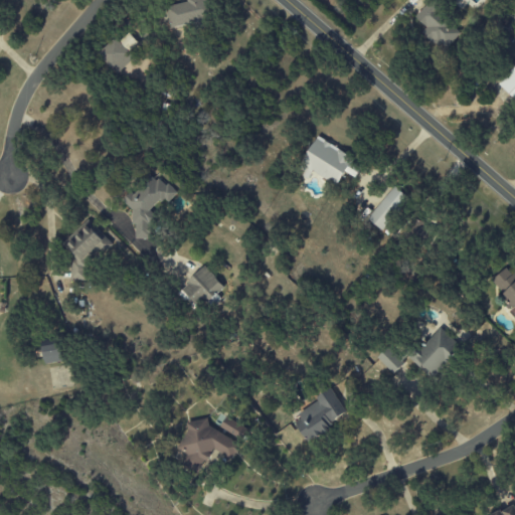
[(170,27),(209,19),(205,0),(185,0),(186,3),(165,7),(170,27)]
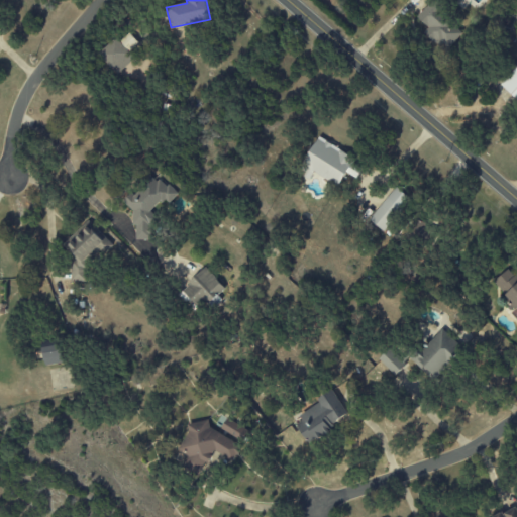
[(428,28),(424,32),(443,53),(462,34),(431,2),(416,16),(428,28)]
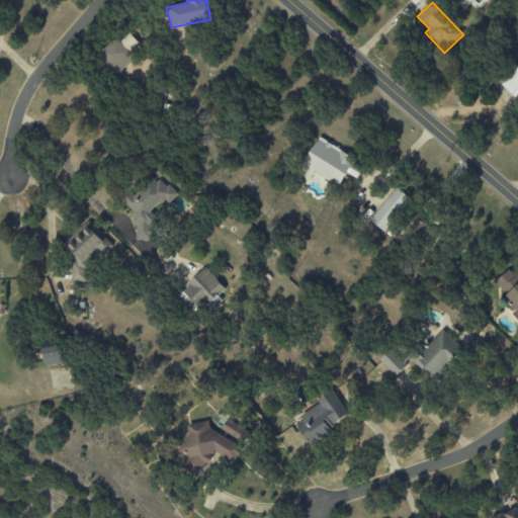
[(98,55),(115,70),(130,54),(113,38),(98,55)]
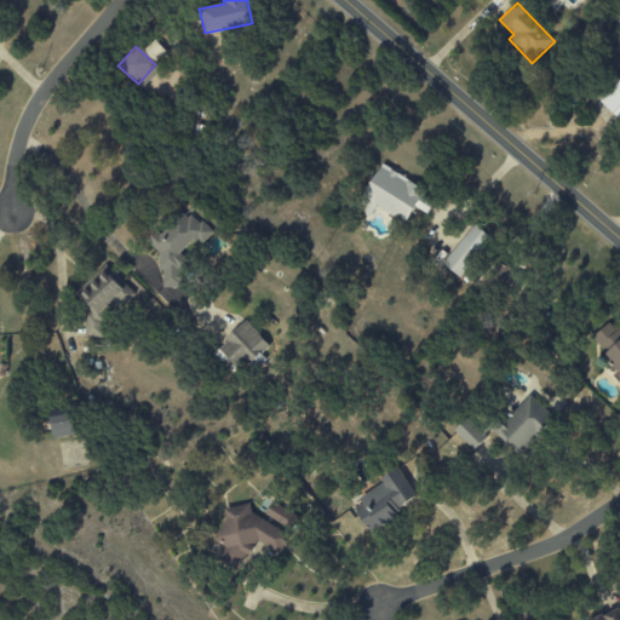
[(619,121),(619,79),(600,102),(619,121)]
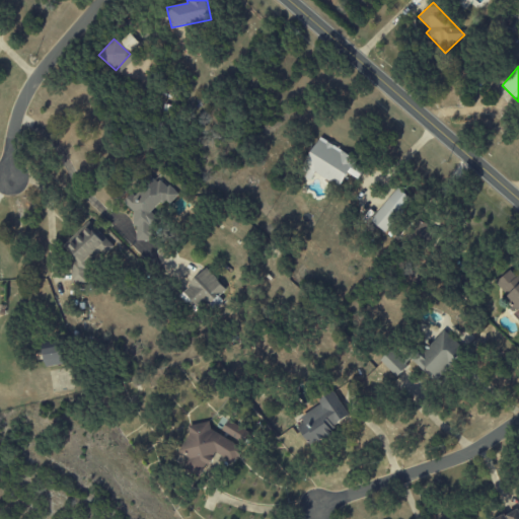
[(314,172),(340,187),(348,173),(358,179),(366,165),(319,139),(299,174),(310,180),(314,172)]
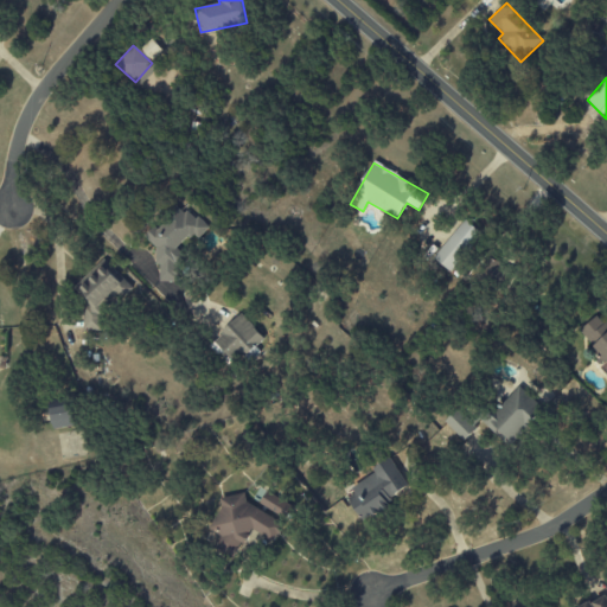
[(181,281),(180,241),(206,240),(205,215),(167,215),(168,222),(153,223),(155,282),(181,281)]
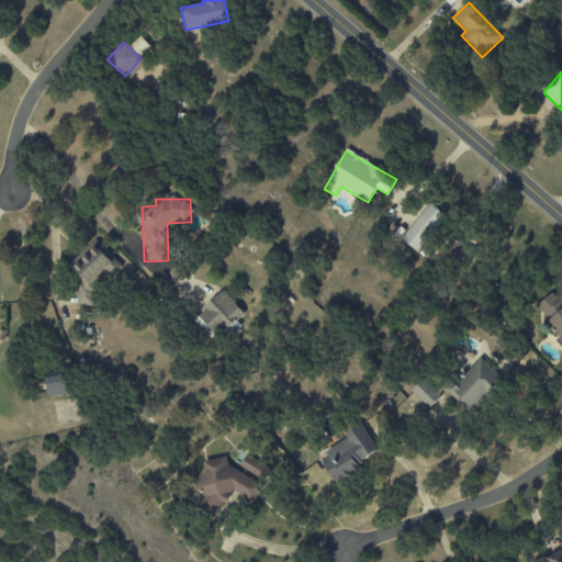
[(447,216),(430,203),(402,239),(417,253),(447,216)]
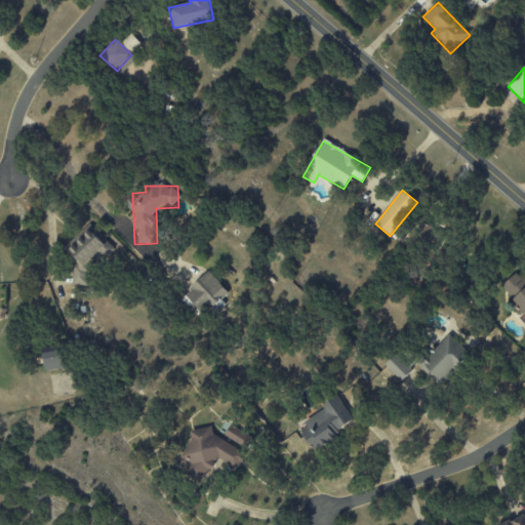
[(78,264),(68,273),(82,288),(92,278),(87,272),(112,247),(89,224),(64,249),(78,264)]
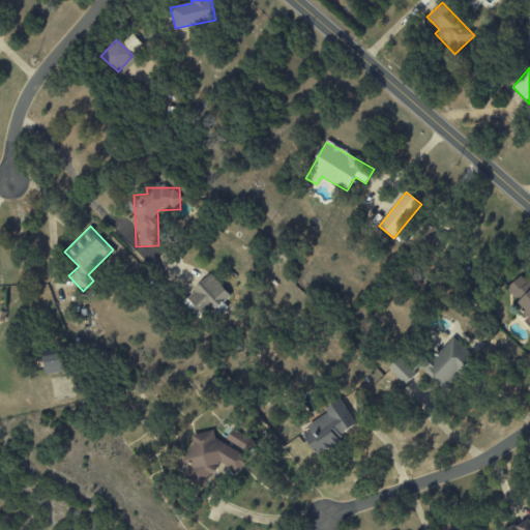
[(231,296),(211,274),(186,297),(206,319),(231,296)]
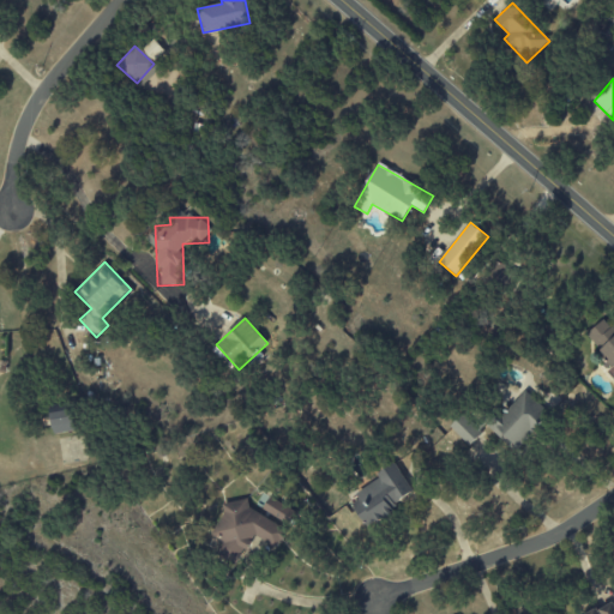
[(613,330),(603,319),(585,336),(613,365),(613,330)]
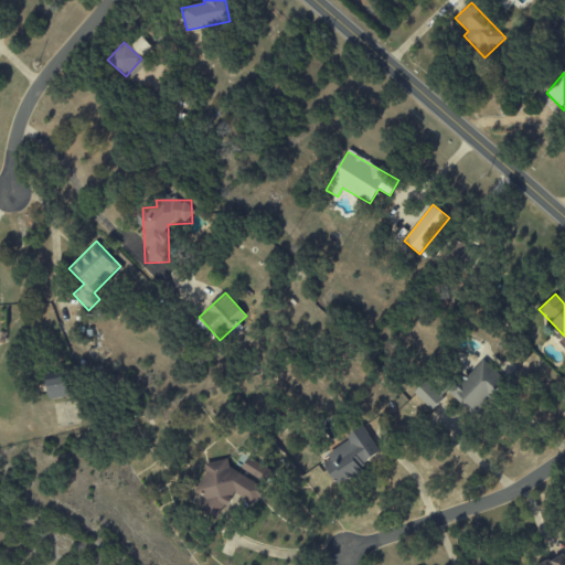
[(471,415),(502,382),(480,361),(449,394),(471,415)]
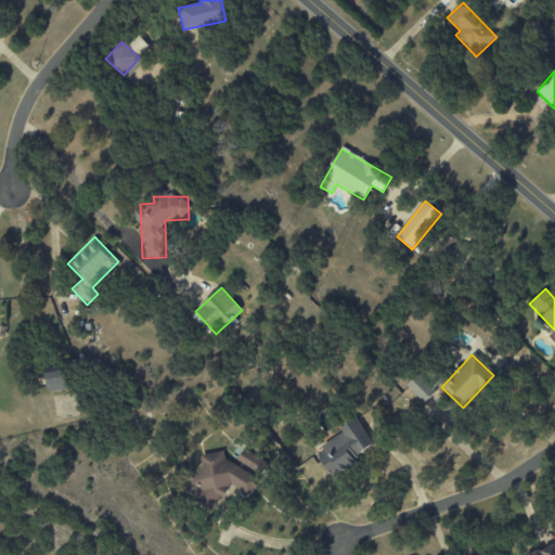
[(68,389),(65,371),(47,373),(49,392),(68,389)]
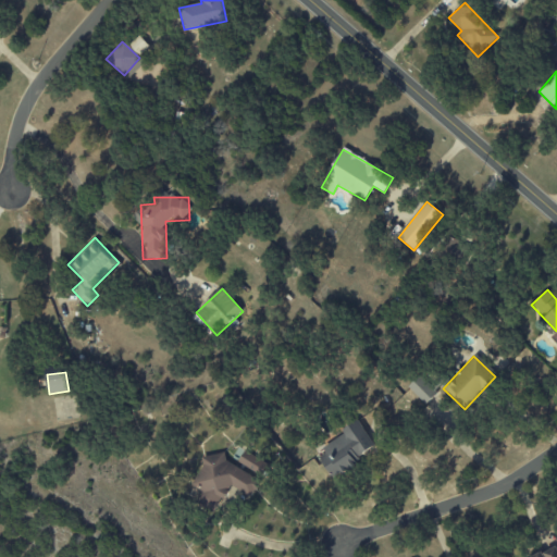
[(437,393),(421,375),(408,386),(424,405),(437,393)]
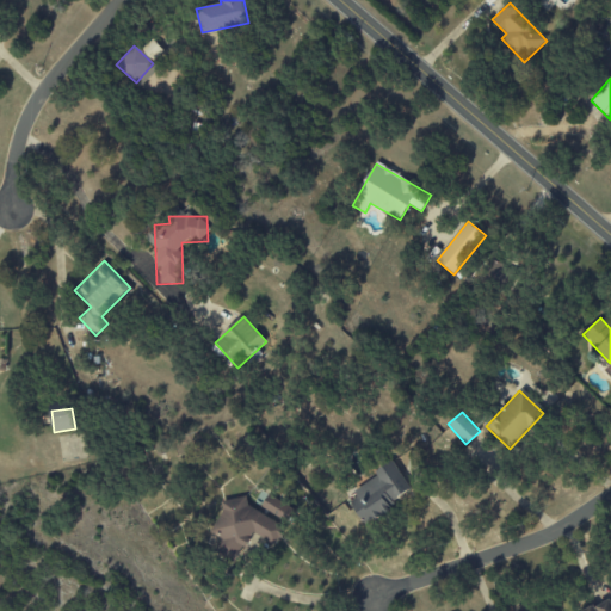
[(426,445),(436,467),(452,460),(443,438),(426,445)]
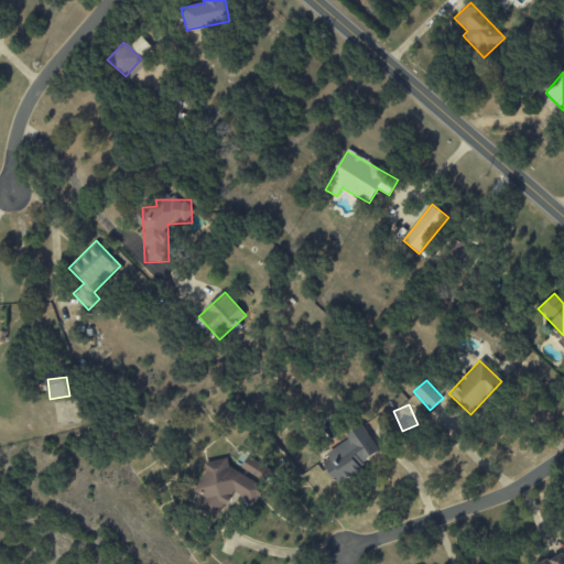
[(320,457),(338,486),(361,470),(358,466),(380,452),(364,427),(320,457)]
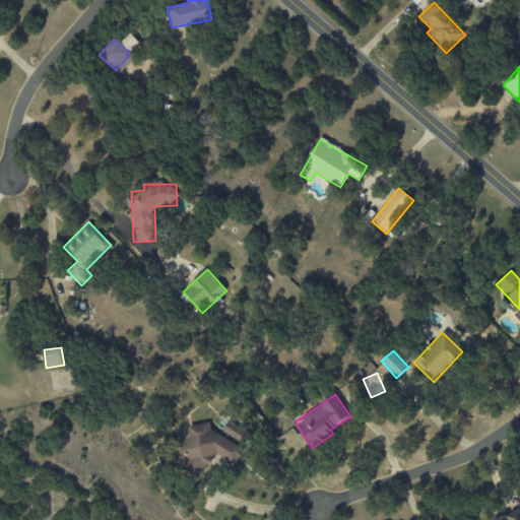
[(194,424),(177,457),(192,465),(190,469),(204,476),(214,455),(233,464),(242,447),(194,424)]
